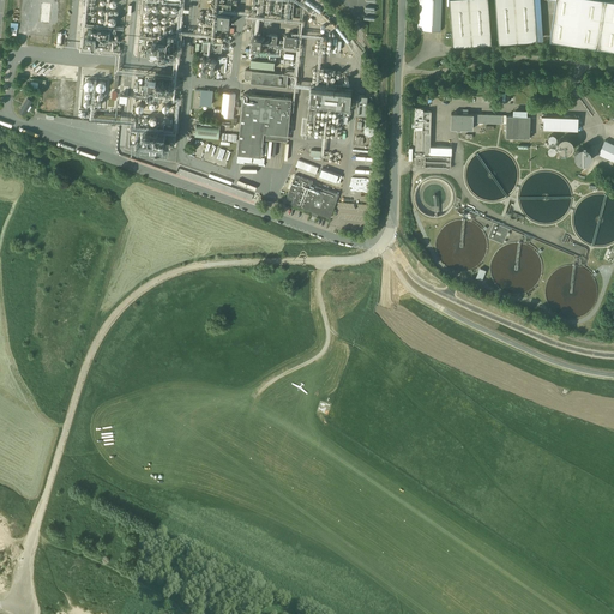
[(32,0),(31,20),(49,22),(50,4),(49,2),(49,0),(32,0)]
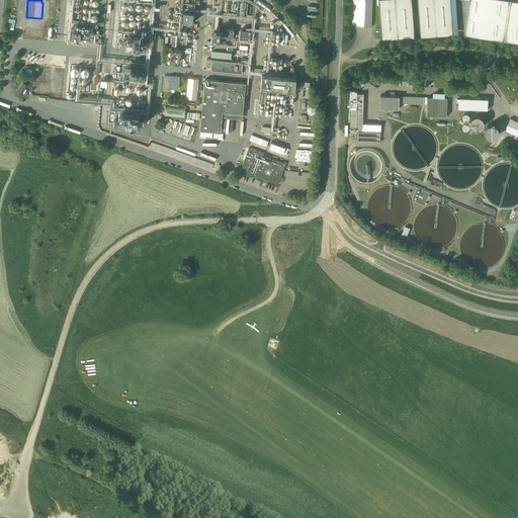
[(379,0),(383,41),(416,38),(413,0),(419,0),(422,38),(459,35),(456,0),(379,0)]
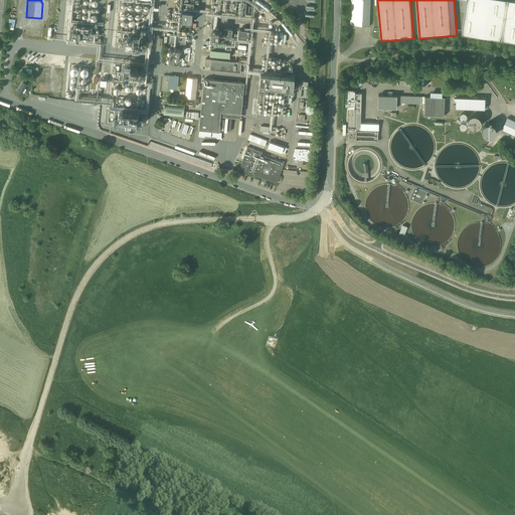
[(514,1),(506,0),(467,0),(463,35),(514,42),(514,1)]
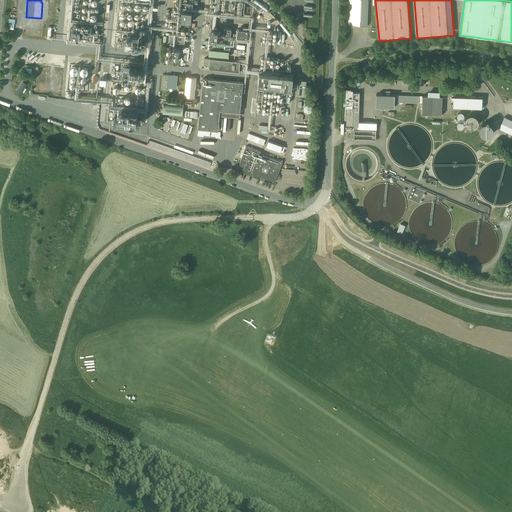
[(368,5),(349,5),(348,25),(367,26),(368,5)]
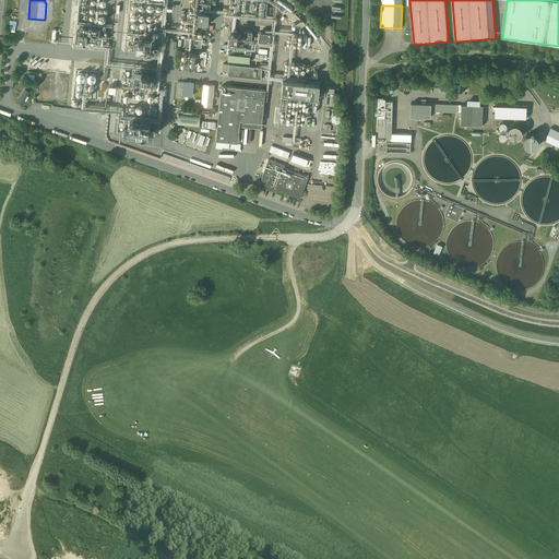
[(180,66),(198,67),(200,32),(207,33),(209,12),(193,11),(192,37),(185,37),(183,46),(188,46),(187,50),(185,50),(185,52),(180,52),(180,66)]
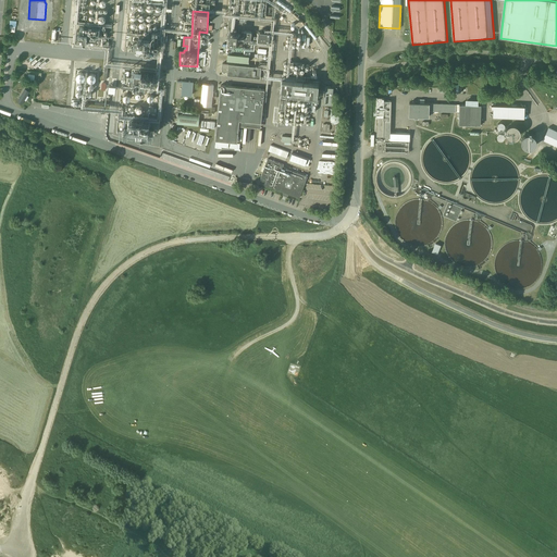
[(221,74),(260,77),(261,66),(267,66),(269,32),(257,32),(257,35),(251,35),(251,31),(243,31),(243,33),(227,32),(225,60),(248,61),(249,53),(251,53),(252,42),(261,44),(260,53),(257,53),(257,57),(260,57),(260,65),(222,63),(221,74)]
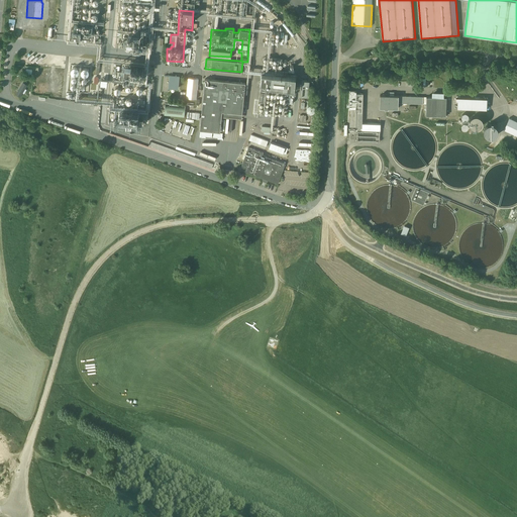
[(42,37),(43,31),(25,29),(24,35),(42,37)]
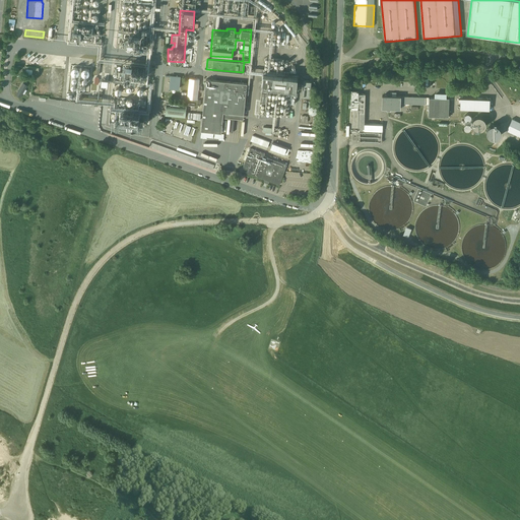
[(129,47),(130,43),(129,43),(130,35),(124,34),(122,45),(129,47)]
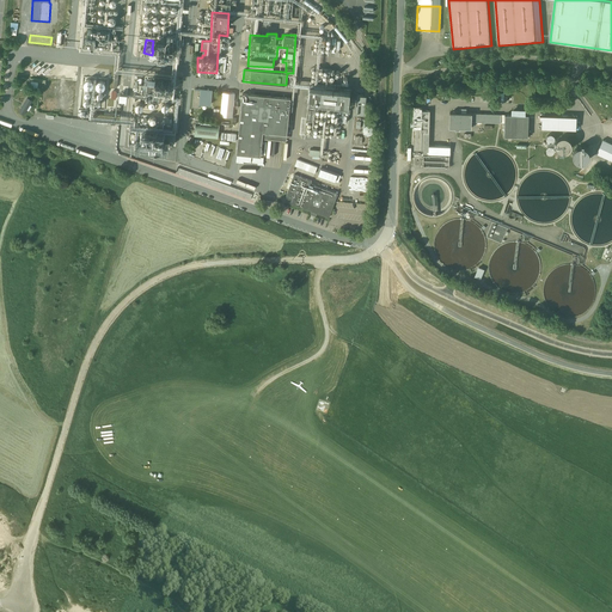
[(312,104),(348,108),(349,90),(337,89),(337,84),(349,85),(349,77),(341,75),(341,71),(314,68),(314,73),(312,73),(311,79),(313,79),(313,86),(306,86),(305,103),(307,103),(307,110),(312,110),(312,104)]
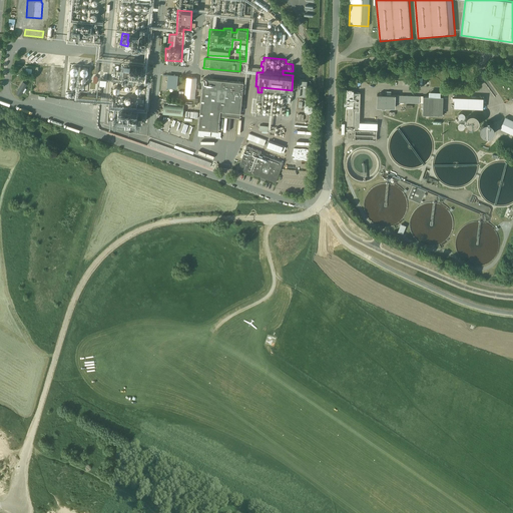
[(69,63),(67,98),(108,100),(107,113),(105,118),(107,121),(140,123),(145,109),(141,100),(132,104),(131,104),(127,96),(114,95),(112,99),(106,96),(104,93),(99,93),(97,88),(95,88),(95,86),(94,84),(94,91),(91,92),(87,92),(87,86),(86,84),(86,80),(88,79),(87,77),(88,74),(89,64),(69,63)]
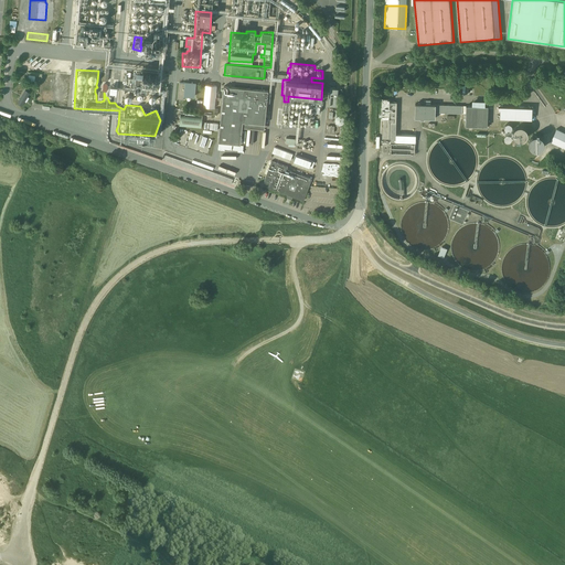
[(185,83),(184,96),(195,96),(196,83),(185,83)]
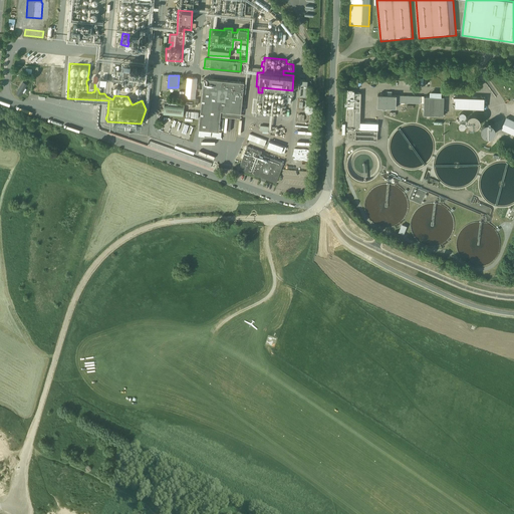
[(185,97),(196,98),(198,78),(187,77),(185,97)]
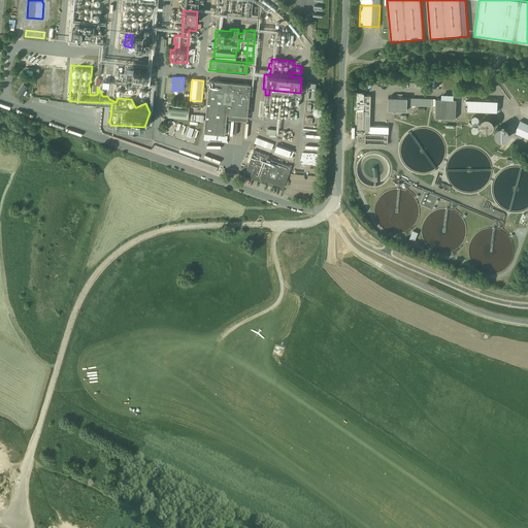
[(251,85),(209,80),(204,132),(225,134),(227,119),(246,121),(251,85)]
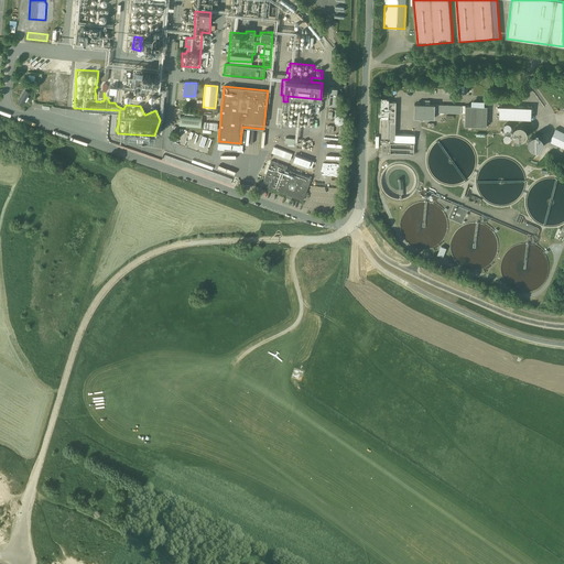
[(337,87),(328,87),(327,105),(337,105),(337,87)]
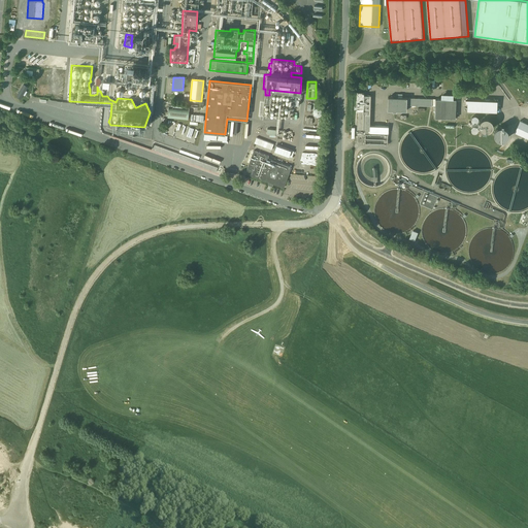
[(27,86),(23,84),(15,94),(20,97),(27,86)]
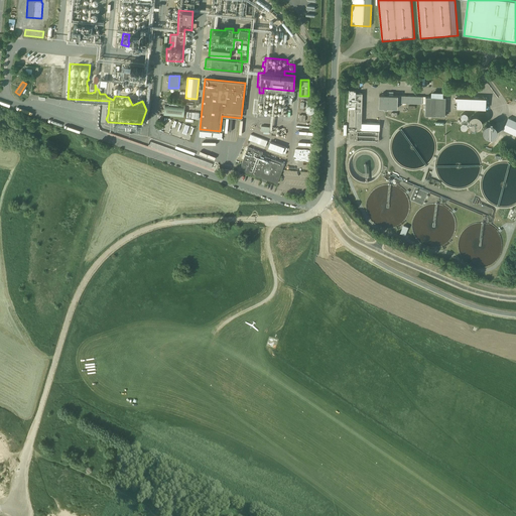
[(356,91),(349,91),(348,131),(379,132),(380,124),(362,124),(362,94),(356,94),(356,91)]
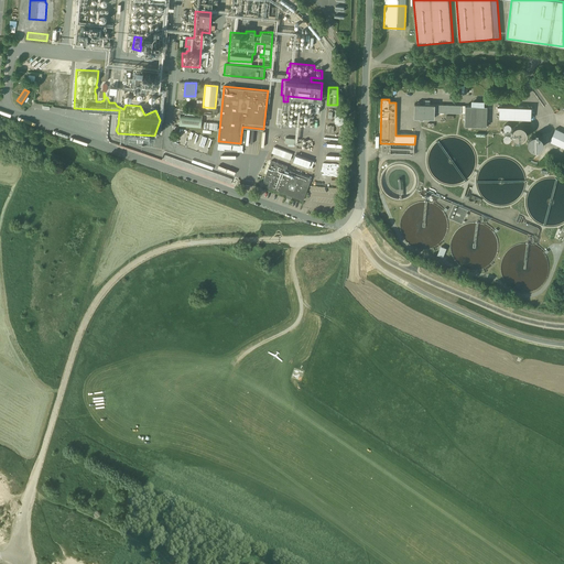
[(462,115),(462,106),(414,105),(414,119),(434,119),(434,114),(462,115)]
